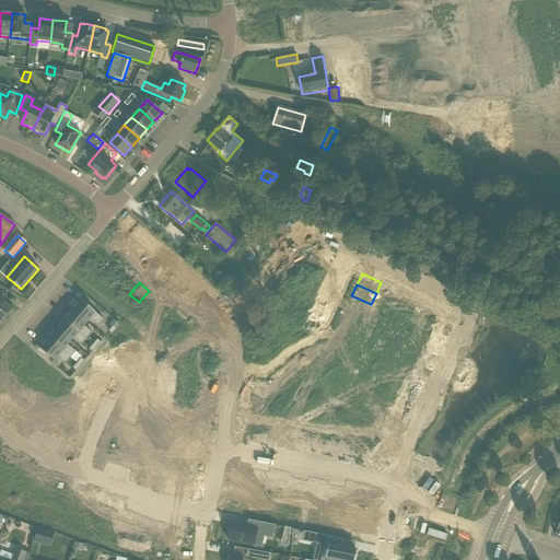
[(366,315),(371,304),(351,295),(347,306),(366,315)]
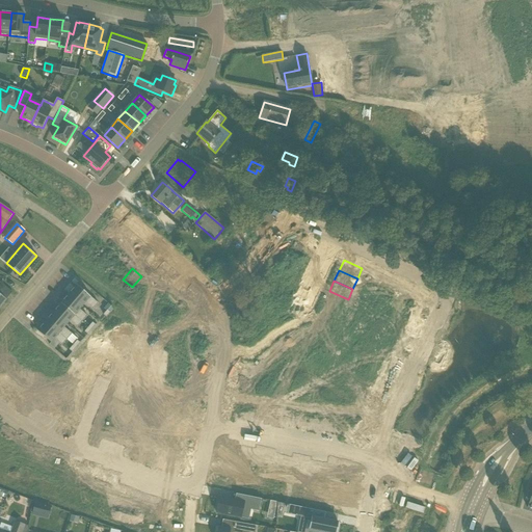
[(69,294),(82,307),(85,303),(92,310),(98,303),(77,285),(69,294)]
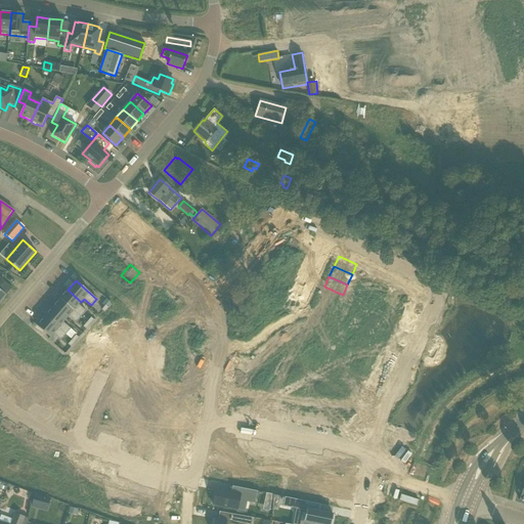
[(338,305),(343,295),(324,287),(319,297),(338,305)]
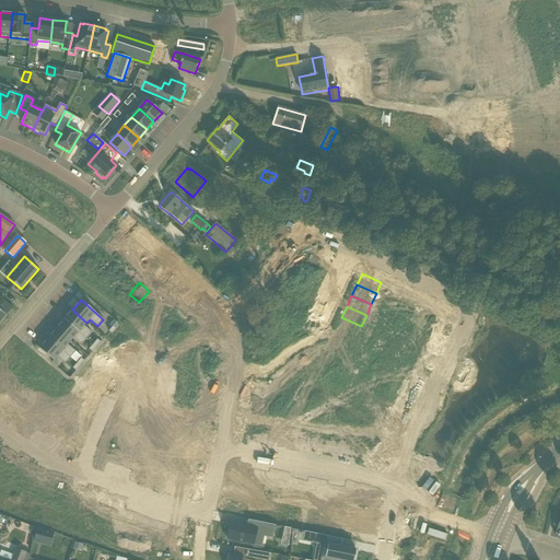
[(72,310),(63,319),(86,339),(92,333),(83,326),(86,323),(72,310)]
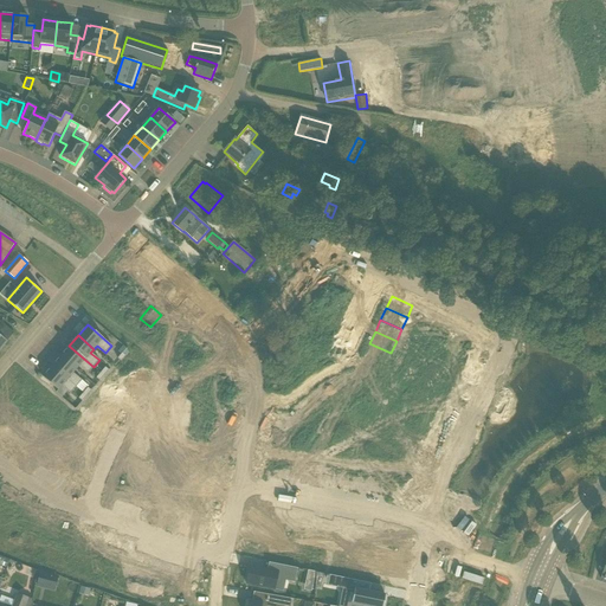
[(391,353),(369,343),(365,355),(385,365),(391,353)]
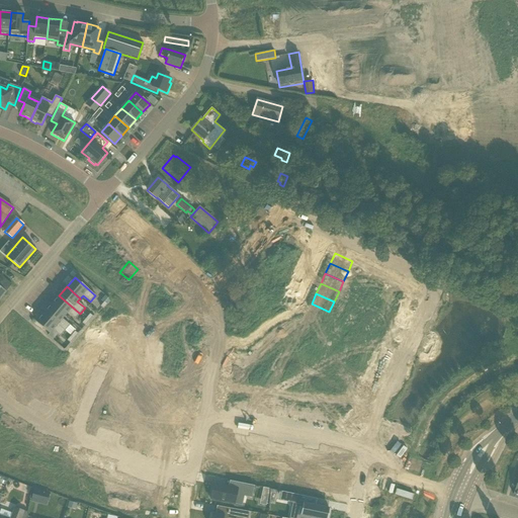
[(80,314),(59,295),(52,305),(65,316),(68,313),(75,319),(80,314)]
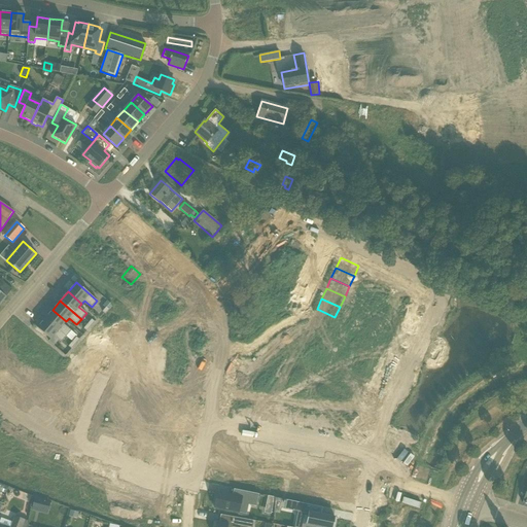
[(66,321),(53,310),(45,318),(66,337),(71,330),(64,324),(66,321)]
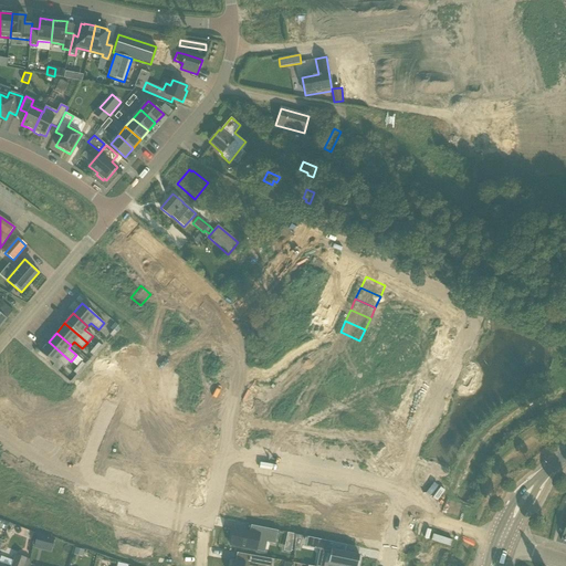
[(71,362),(49,342),(40,352),(54,365),(58,360),(65,368),(71,362)]
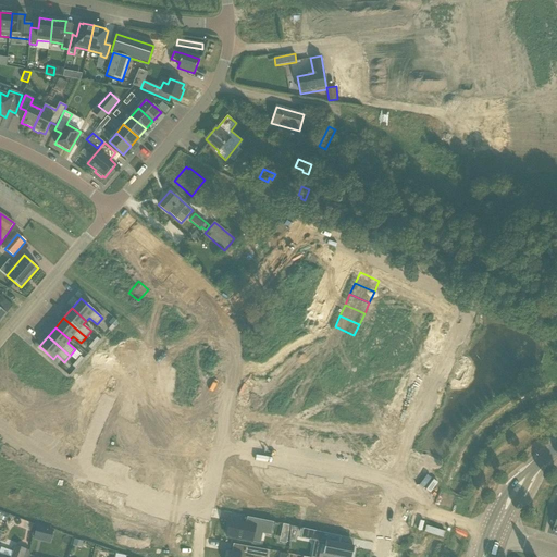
[(189,381),(211,385),(213,373),(193,369),(189,381)]
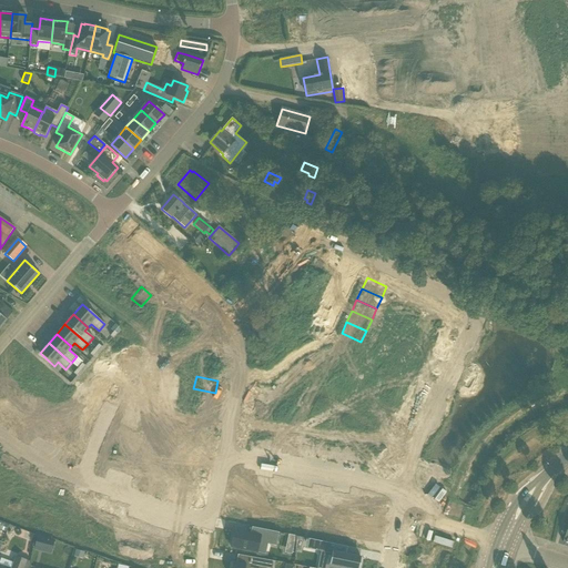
[(212,405),(215,393),(193,388),(191,401),(212,405)]
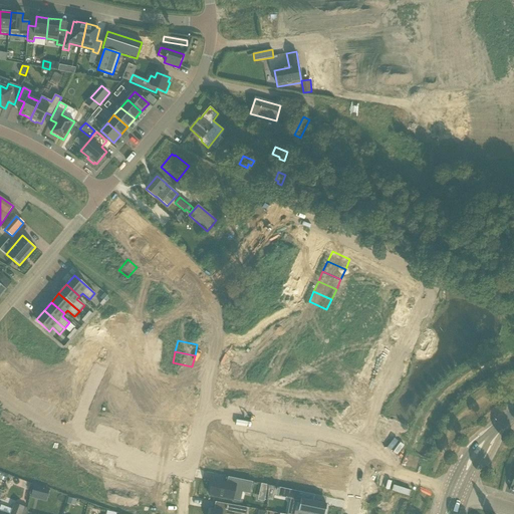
[(173,362),(171,373),(190,376),(192,366),(173,362)]
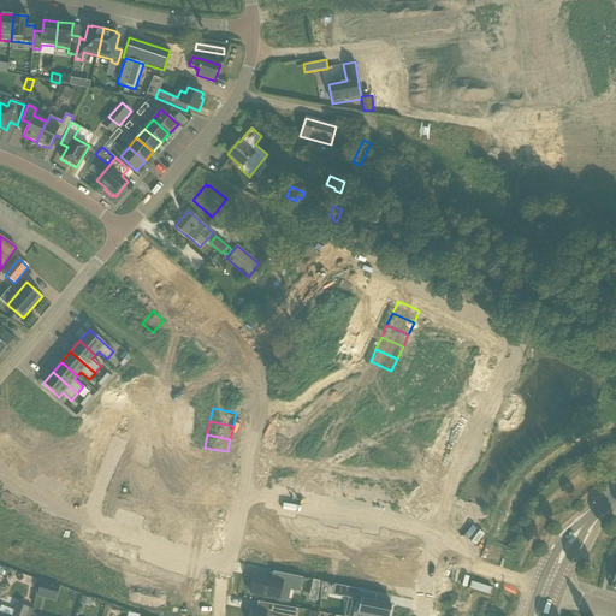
[(33,463),(45,469),(54,450),(42,444),(33,463)]
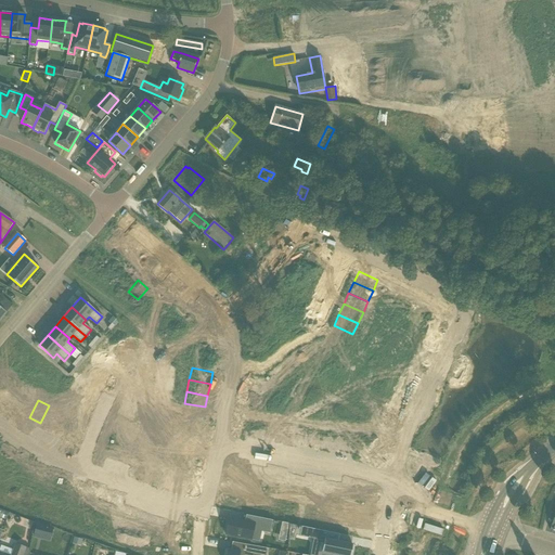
[(205,407),(184,403),(182,415),(203,420),(205,407)]
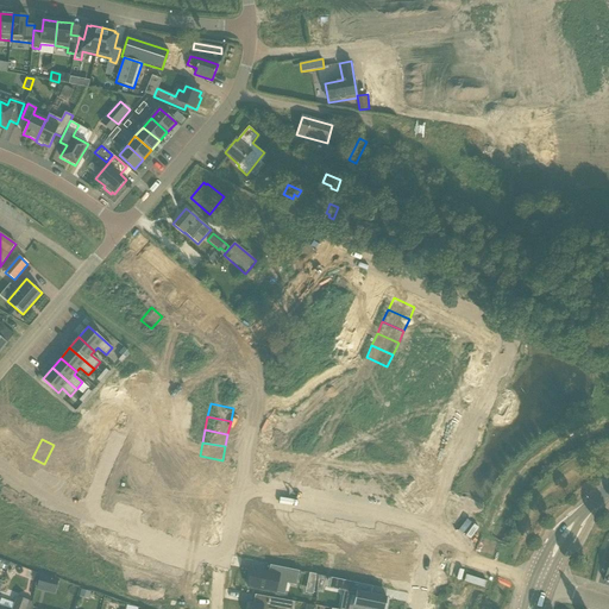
[(64,450),(54,445),(44,464),(55,469),(64,450)]
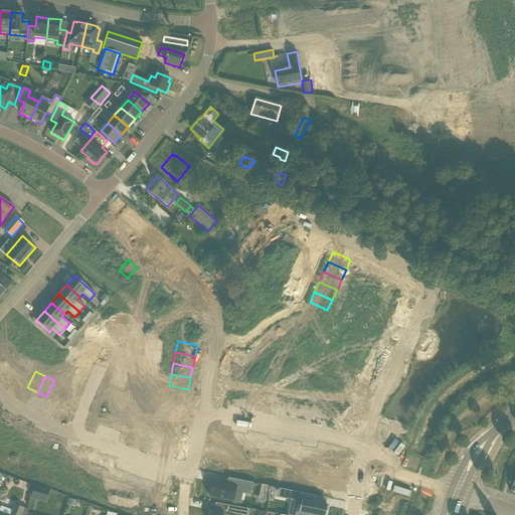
[(46,396),(55,401),(63,385),(54,380),(46,396)]
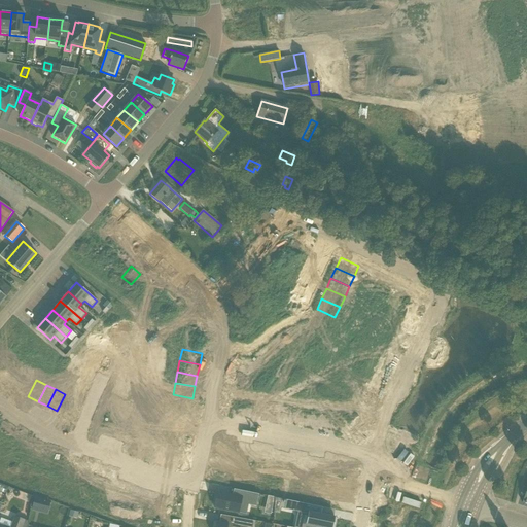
[(344,398),(360,407),(364,398),(346,390),(344,398)]
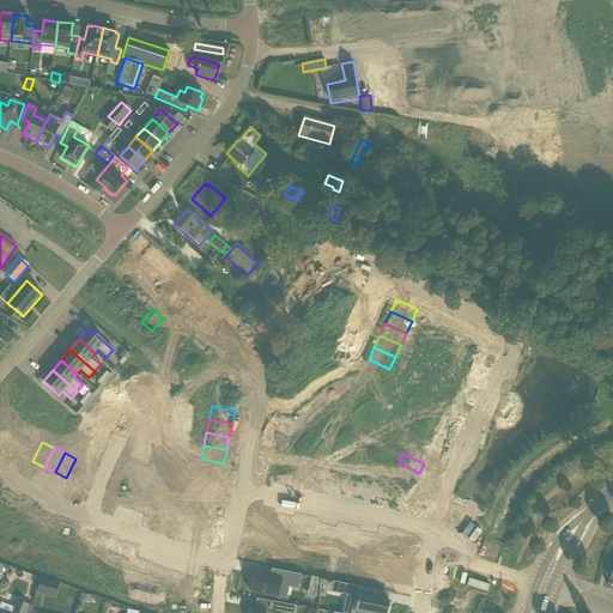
[(87,463),(76,459),(66,478),(78,484),(87,463)]
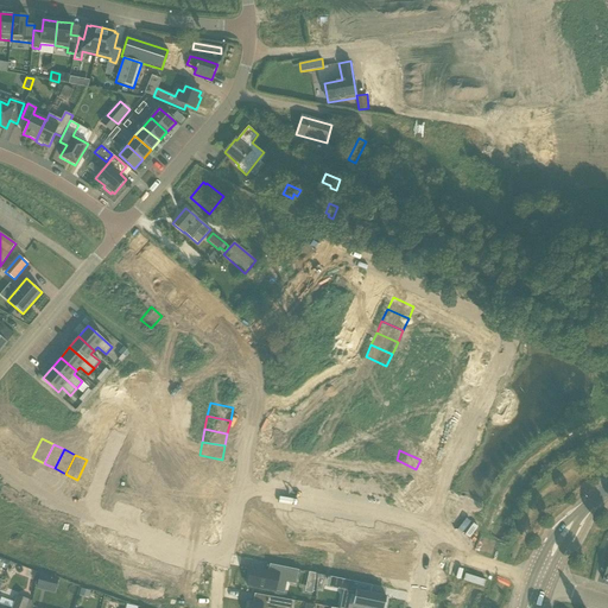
[(251,569),(247,587),(276,593),(278,581),(296,584),(298,570),(270,564),(268,572),(251,569)]
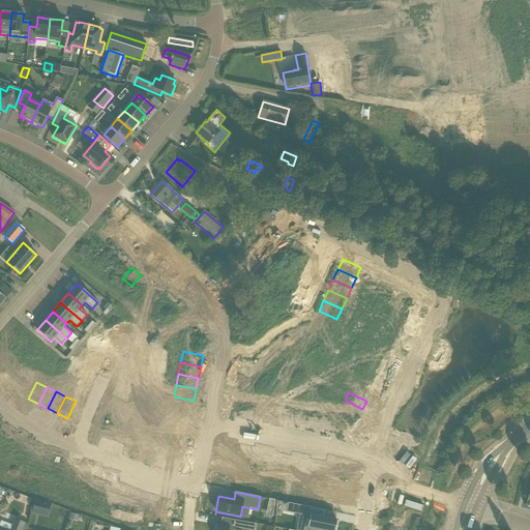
[(35,500),(32,513),(37,514),(41,502),(35,500)]
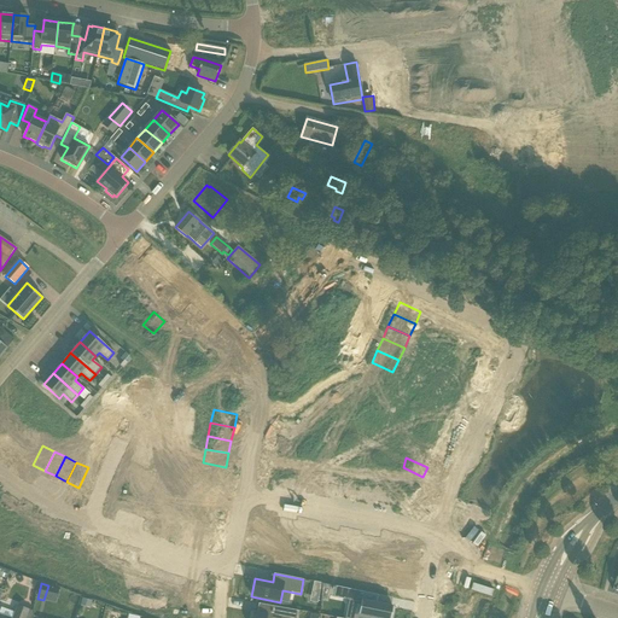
[(377,604),(378,595),(336,587),(333,598),(361,602),(357,617),(390,617),(392,607),(377,604)]
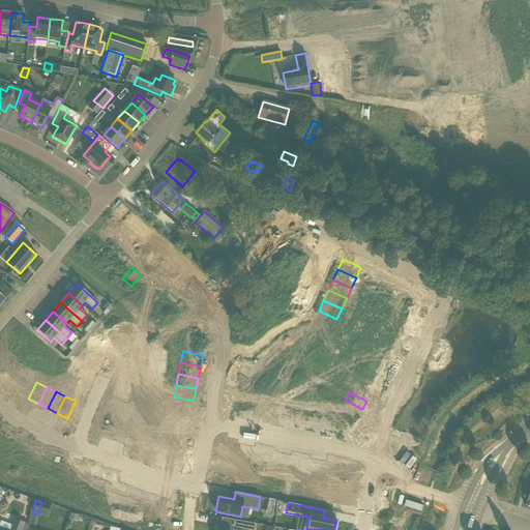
[(224,526),(216,525),(215,529),(254,529),(256,524),(223,518),(222,519),(225,519),(224,526)]
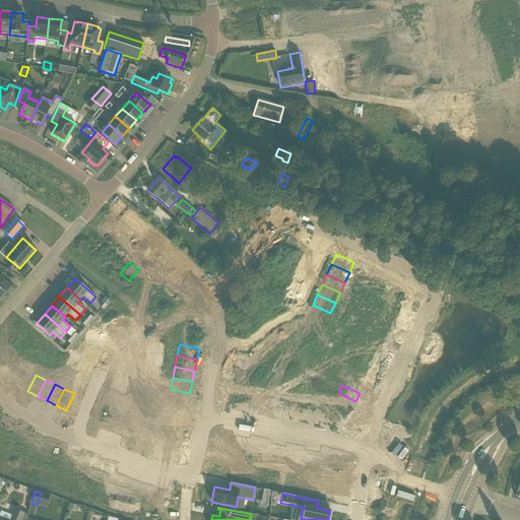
[(0,519),(21,519),(24,513),(14,510),(10,519),(6,519),(0,517),(0,519)]
